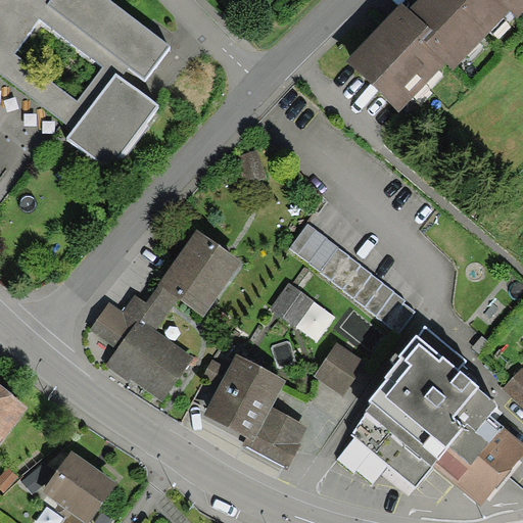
[(123,78),(127,72),(129,69),(144,81),(171,47),(109,0),(0,0),(0,70),(65,123),(74,129),(115,73),(123,78)]
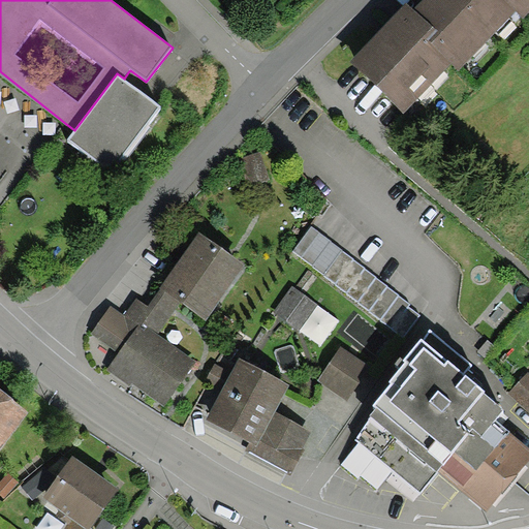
[(423,0),(414,9),(437,30),(427,41),(452,64),(460,71),(517,11),(503,0),(423,0)]
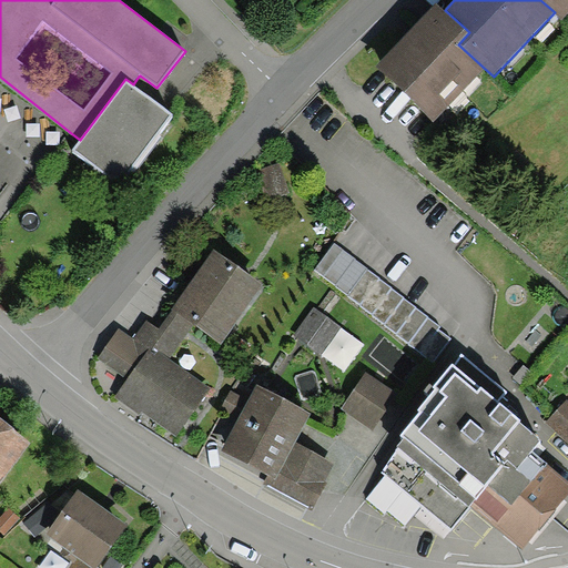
[(567,12),(567,0),(540,0),(555,12),(563,19),(567,12)]
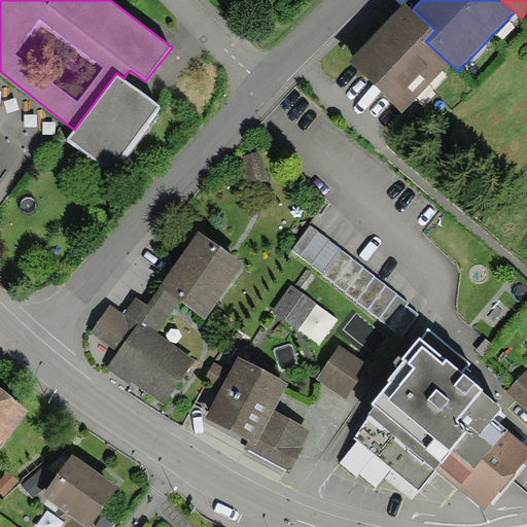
[(413,9),(405,2),(349,63),(403,113),(450,64),(425,41),(435,30),(413,9)]
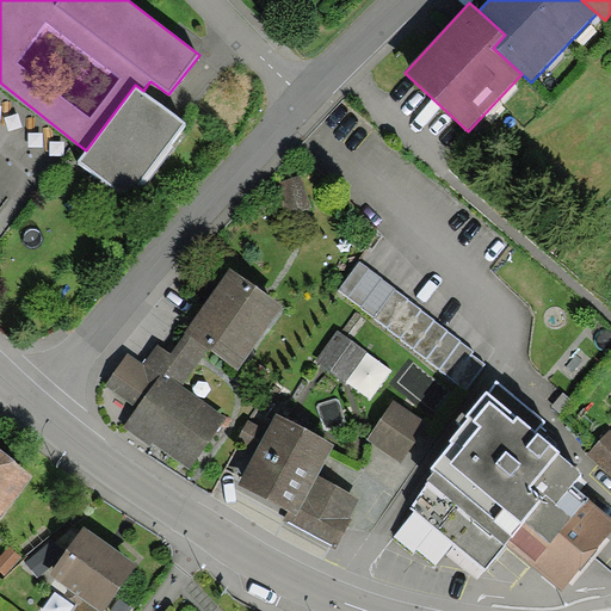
[(23,211),(76,143),(0,82),(0,213),(10,201),(23,211)]
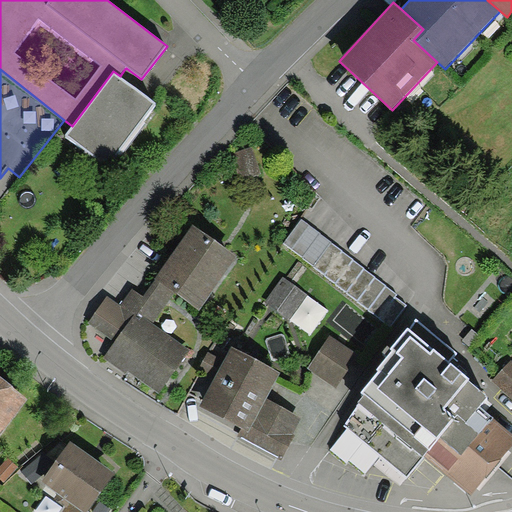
[(120,76),(113,71),(72,126),(64,136),(108,168),(157,104),(120,76)]
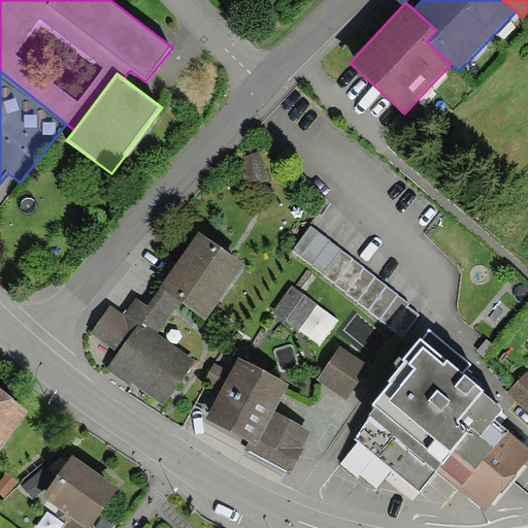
[(410,303),(310,227),(292,252),(404,337),(421,316),(408,306),(410,303)]
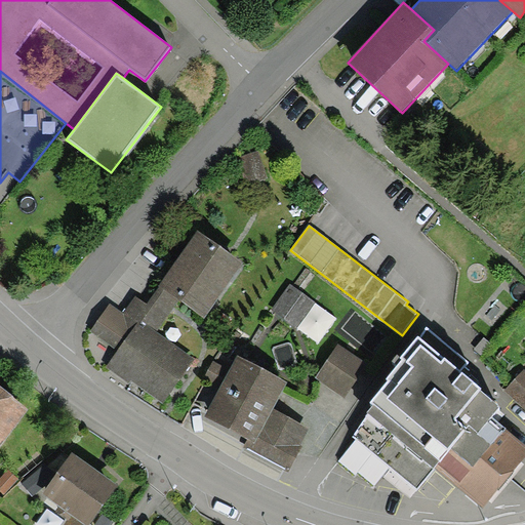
[(135,296),(123,313),(144,327),(146,324),(157,332),(179,300),(204,318),(243,263),(197,231),(158,286),(159,287),(147,305),(135,296)]
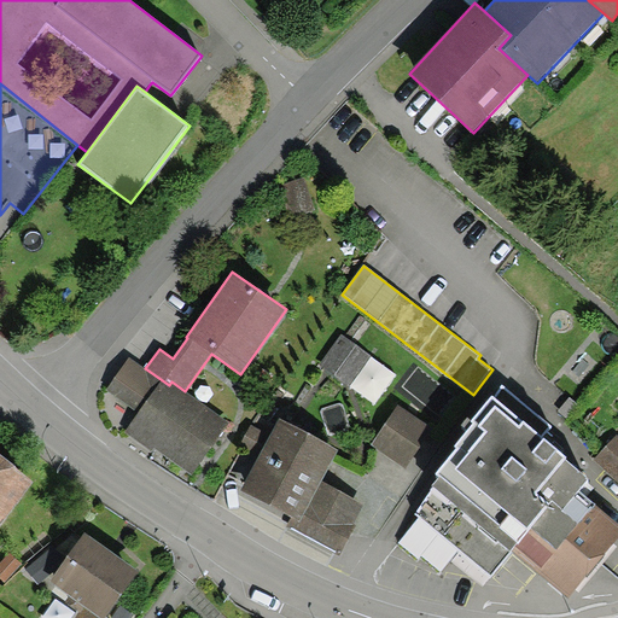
[(348,388),(372,356),(342,334),(319,367),(348,388)]
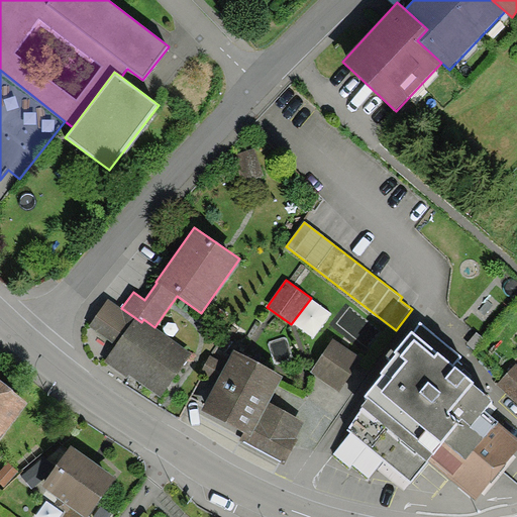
[(121,308),(108,299),(89,325),(116,345),(104,362),(126,378),(128,374),(161,397),(192,353),(154,327),(143,319),(141,322),(121,308)]
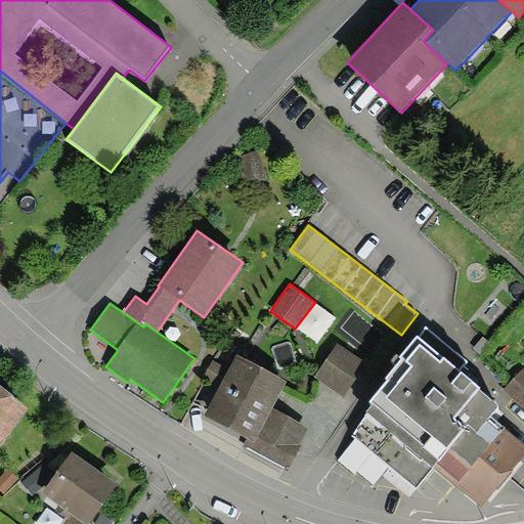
[(467,361),(426,326),(400,356),(403,358),(386,379),(388,380),(369,402),(374,405),(367,412),(369,413),(352,434),(417,489),(434,468),(481,508),(523,456),(523,444),(491,417),(499,407),(479,390),(481,388),(460,369),(467,361)]
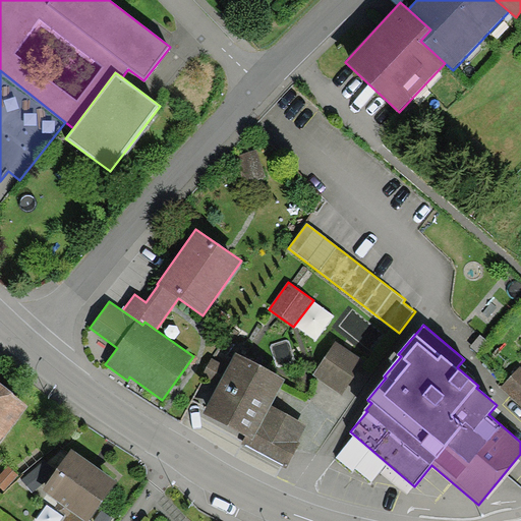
[(486,340),(480,335),(471,346),(477,351),(486,340)]
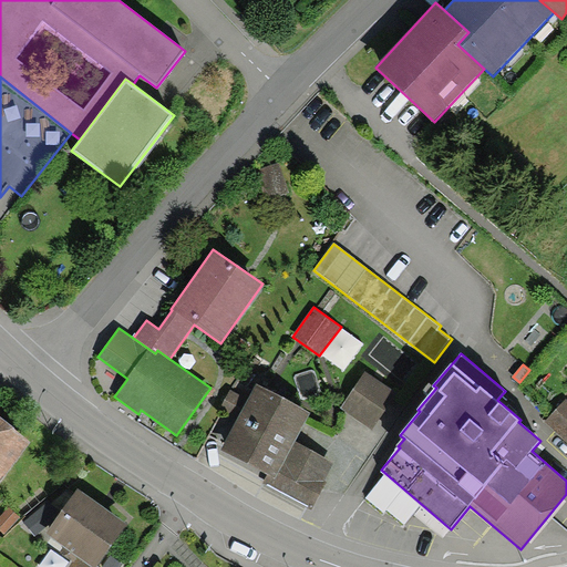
[(340,408),(373,431),(399,394),(366,371),(340,408)]
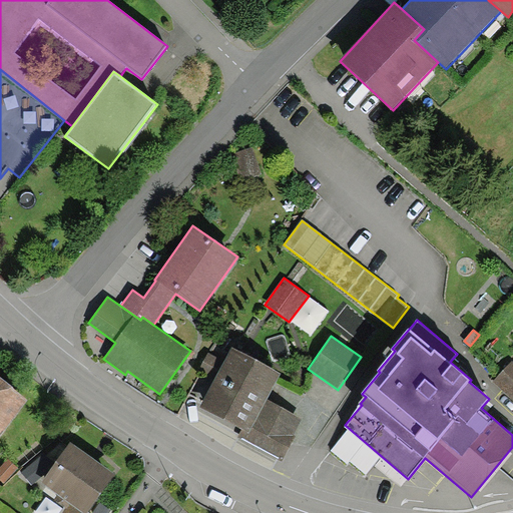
[(238,436),(280,458),(302,417),(268,399),(282,374),(231,347),(199,407),(241,429),(238,436)]
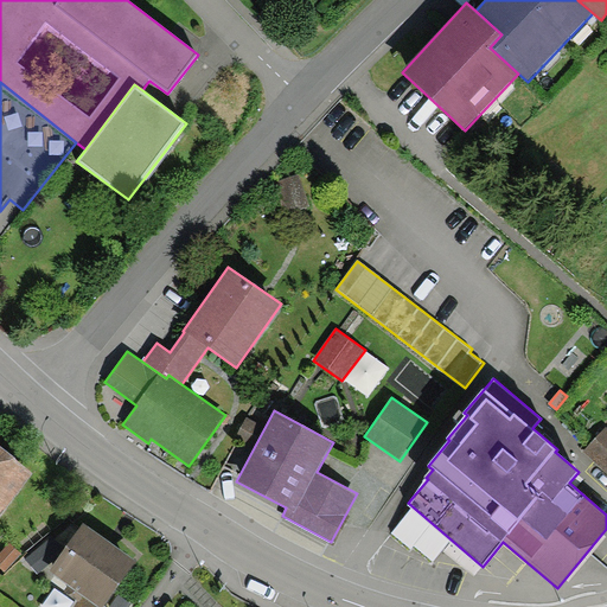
[(582,453),(606,474),(606,427),(606,426),(582,453)]
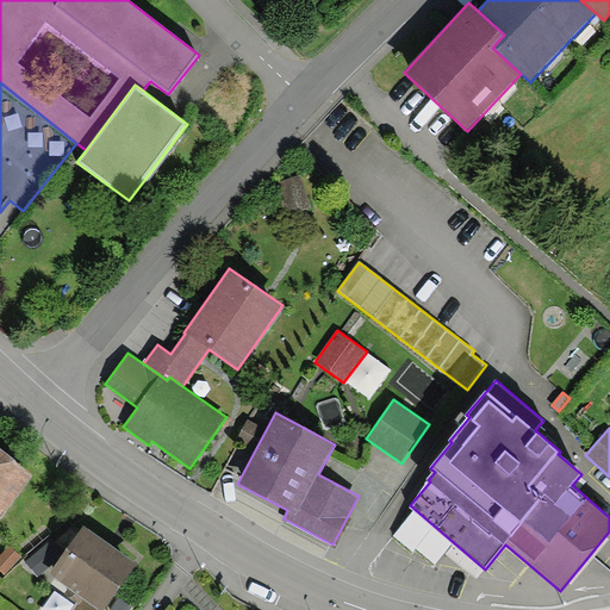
[(0,517),(33,475),(0,448),(0,517)]
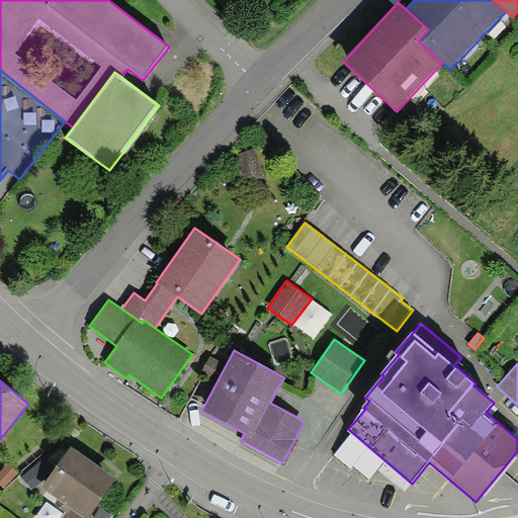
[(71,446),(42,487),(69,506),(85,517),(87,517),(89,516),(116,479),(71,446)]
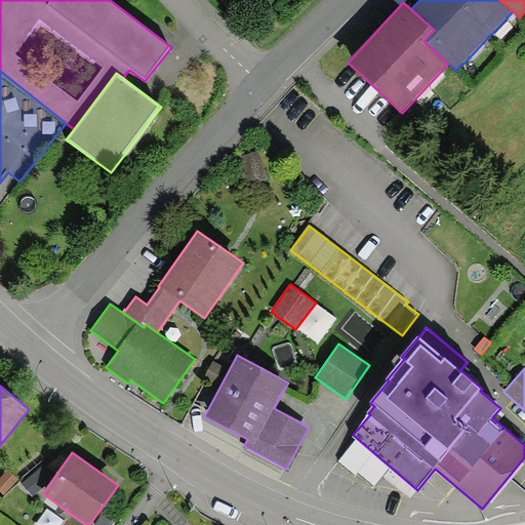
[(23,484),(33,495),(51,480),(41,468),(23,484)]
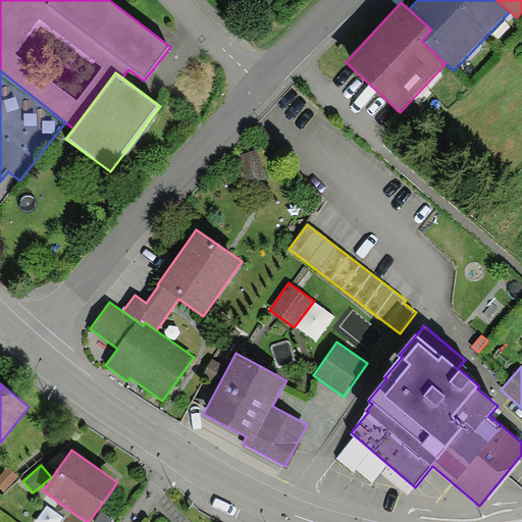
[(0,475),(0,488),(3,491),(17,476),(8,467),(0,475)]
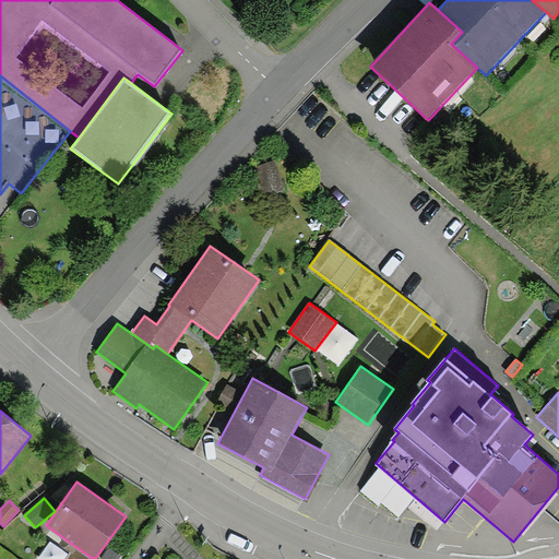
[(97,558),(96,557),(94,558),(92,558),(74,546),(64,558),(97,558)]
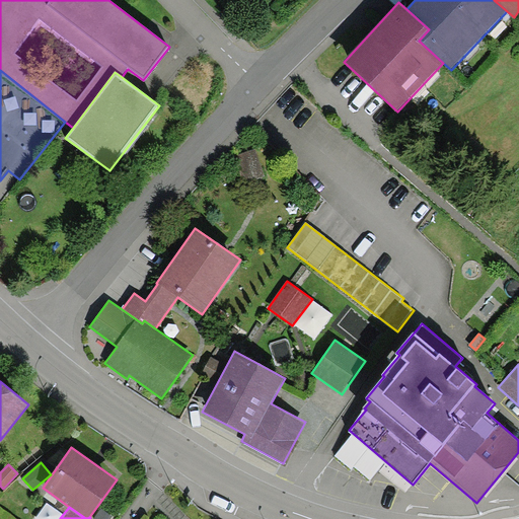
[(110,518),(113,517),(100,508),(93,518),(110,518)]
